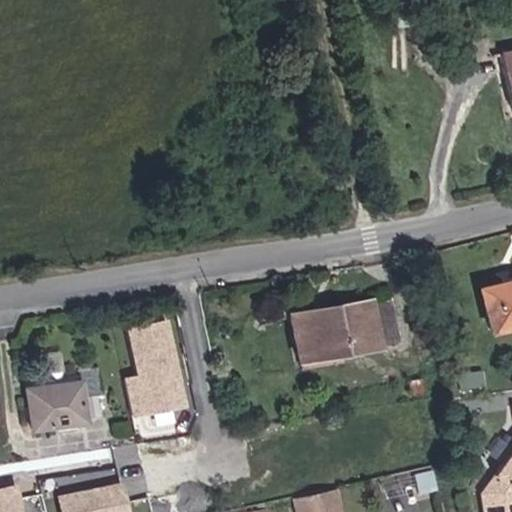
[(511,49),(503,51),(511,93),(511,49)]
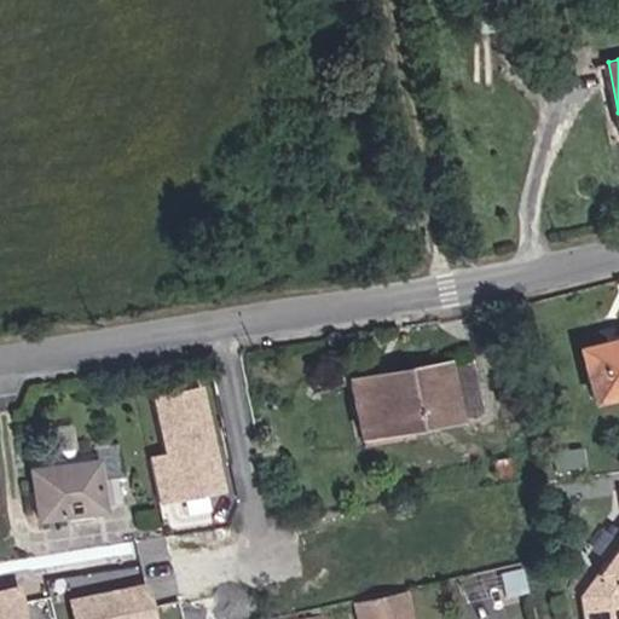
[(618,335),(580,343),(596,399),(618,394),(618,335)]
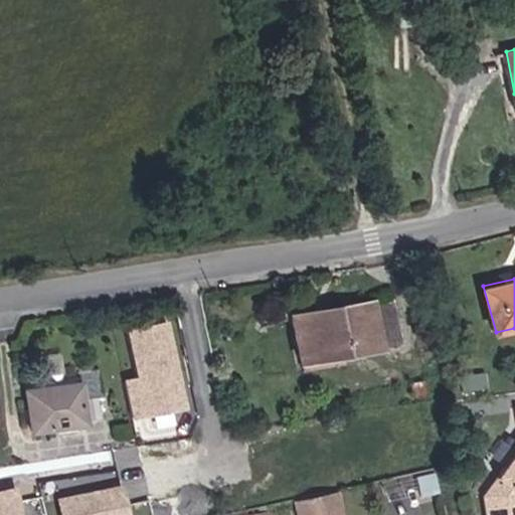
[(378,297),(294,314),(302,364),(387,347),(378,297)]
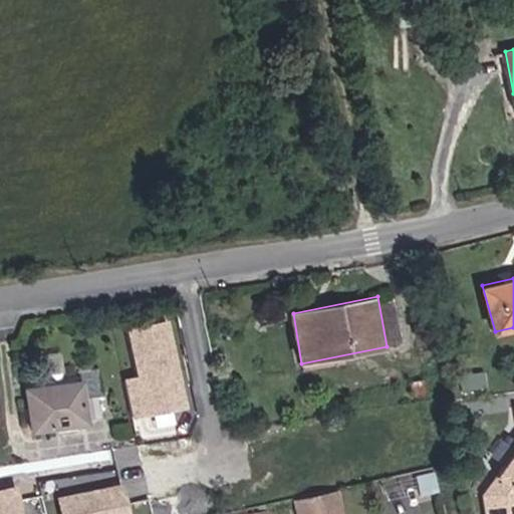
[(191,404),(171,317),(126,327),(138,375),(124,378),(134,418),(191,404)]
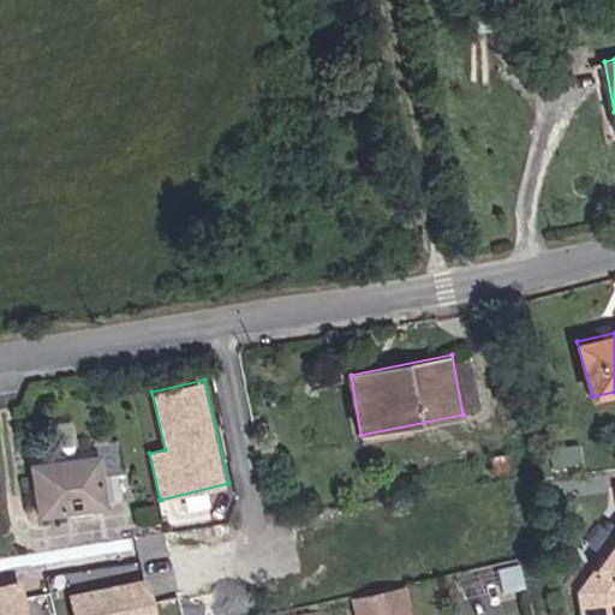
[(100,457),(30,464),(41,518),(107,507),(100,457)]
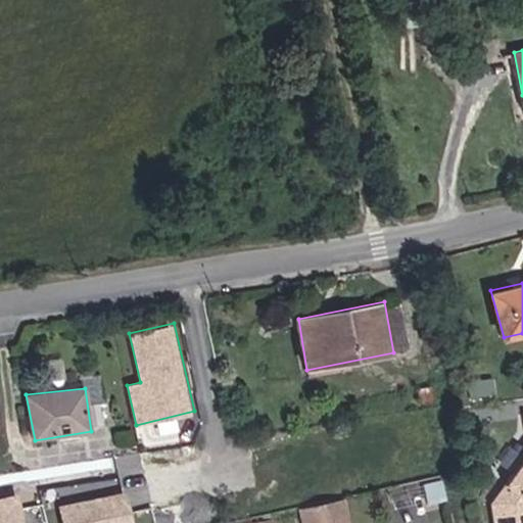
[(522,522),(522,460),(491,505),(493,522),(522,522)]
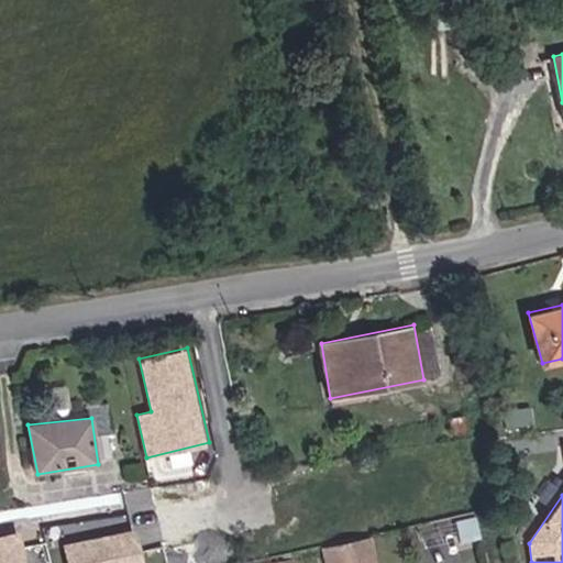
[(145,562),(139,529),(61,544),(64,562),(145,562)]
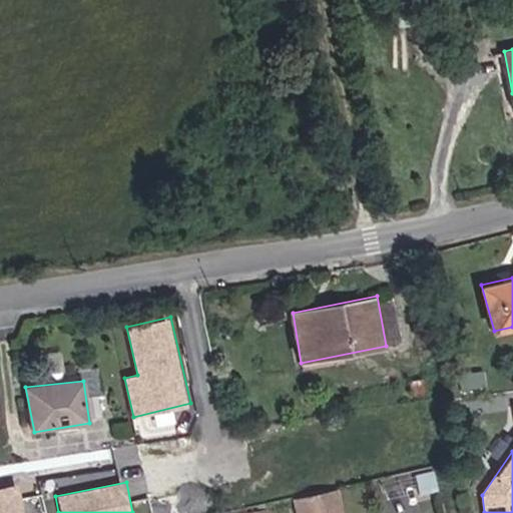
[(24,512),(20,487),(0,491),(0,512),(24,512)]
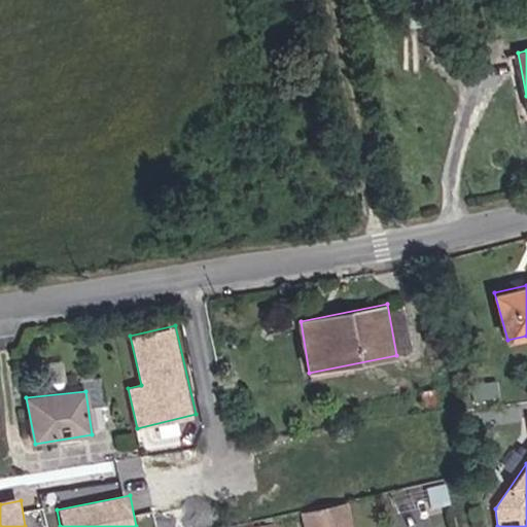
[(355,526),(351,502),(304,514),(306,526),(355,526)]
